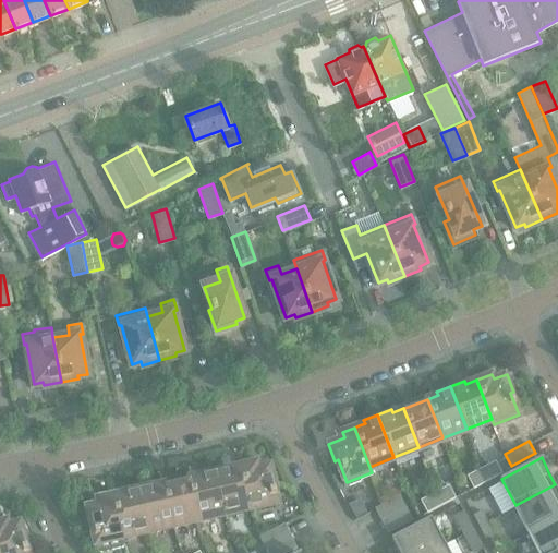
[(502,470),(496,458),(482,466),(488,478),(502,470)]
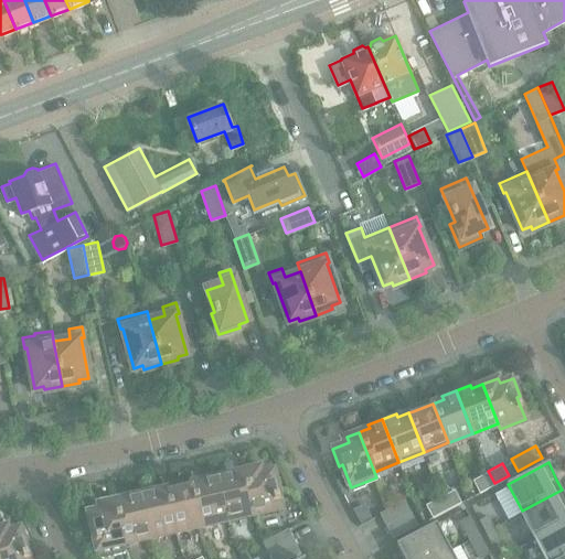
[(279,506),(276,488),(279,487),(275,470),(262,472),(260,466),(244,471),(253,512),(279,506)]
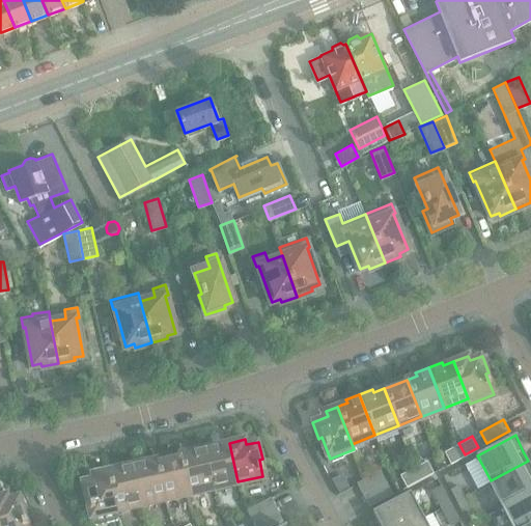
[(238,481),(229,443),(219,445),(218,442),(204,445),(214,488),(238,481)]
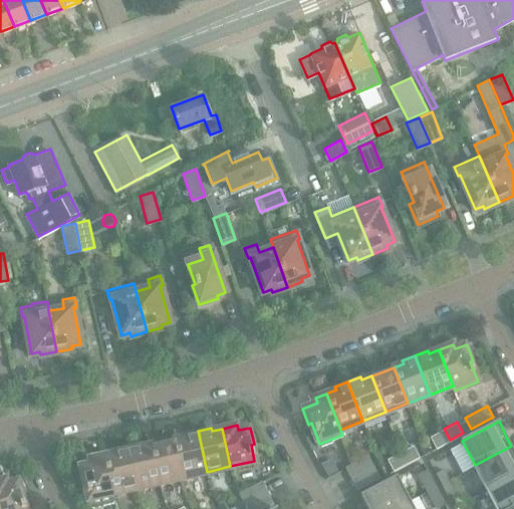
[(450,440),(444,429),(431,436),(437,447),(450,440)]
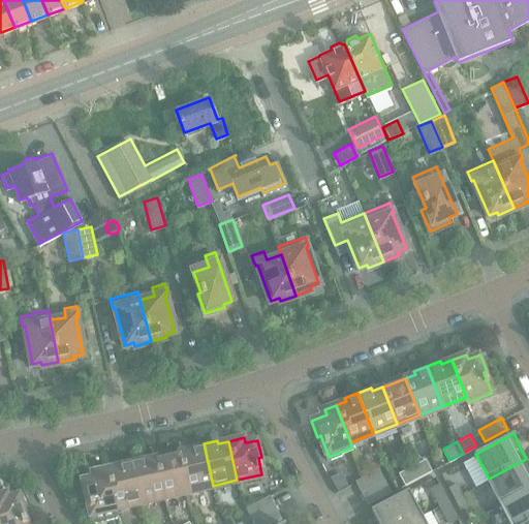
[(213,486),(204,443),(189,447),(190,450),(180,452),(188,491),(213,486)]
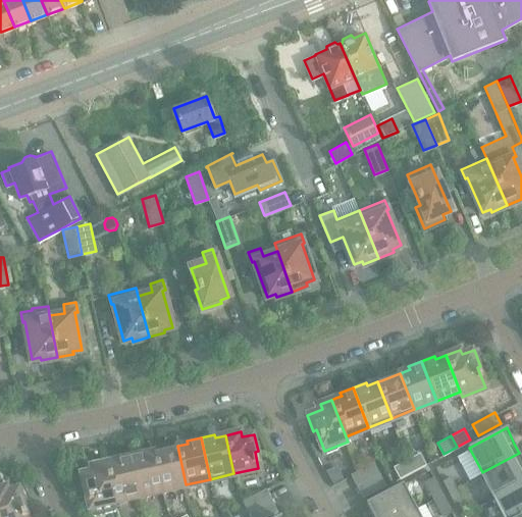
[(186,484),(177,446),(158,450),(154,451),(162,489),(186,484)]
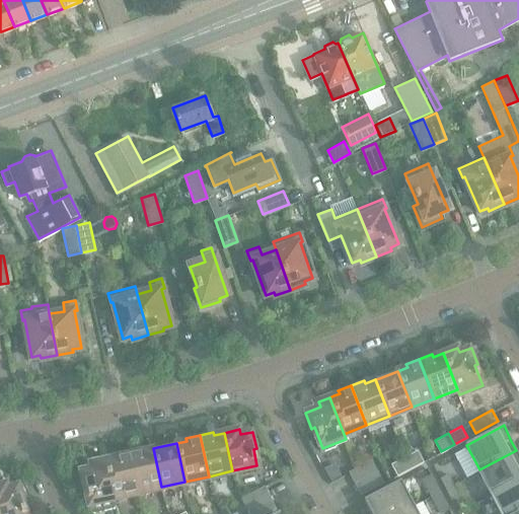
[(161,487),(153,448),(143,451),(142,448),(128,451),(138,492),(161,487)]
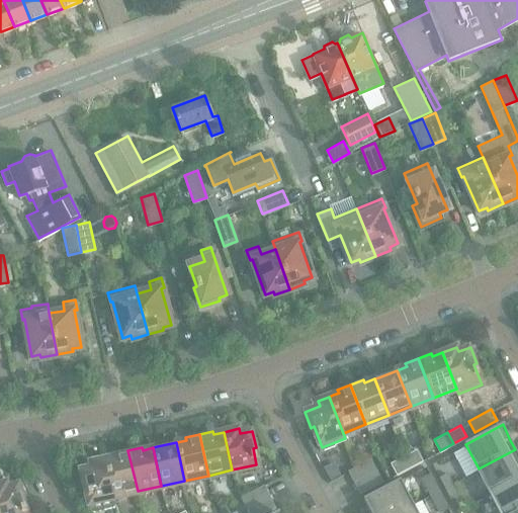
[(423,459),(417,448),(404,454),(410,466),(423,459)]
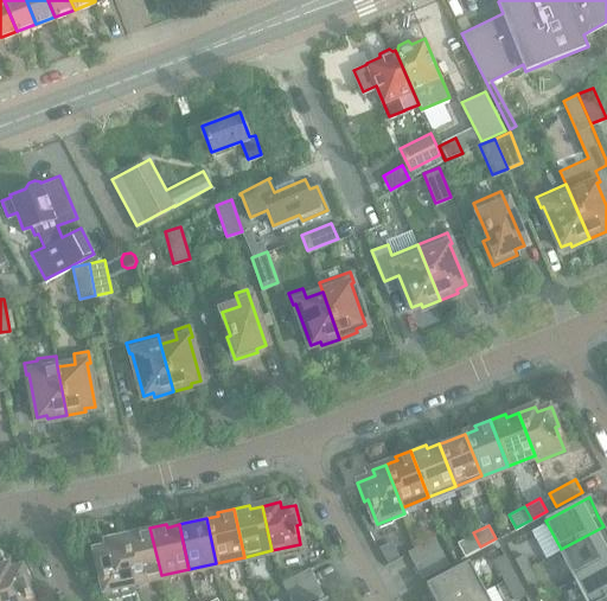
[(606,560),(606,532),(604,526),(561,549),(575,576),(606,560)]
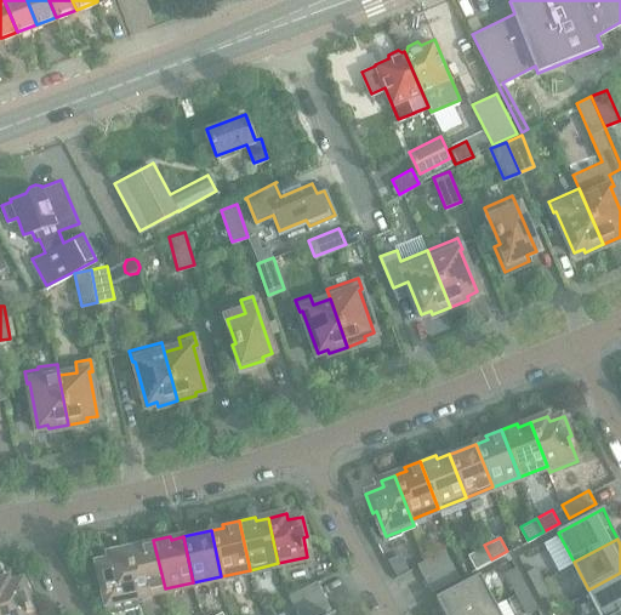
[(165,588),(153,540),(137,544),(138,547),(126,550),(136,596),(165,588)]
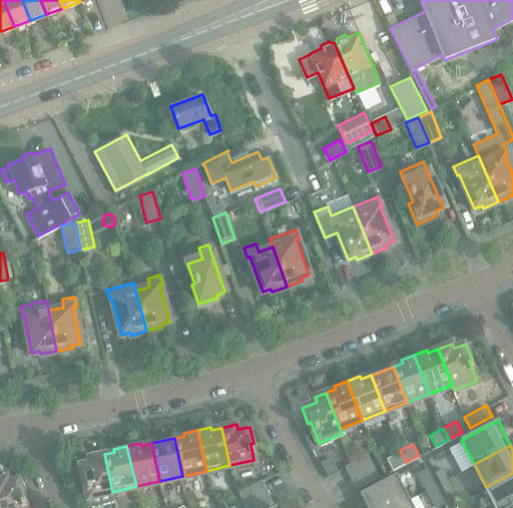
[(406,462),(400,450),(387,457),(393,468),(406,462)]
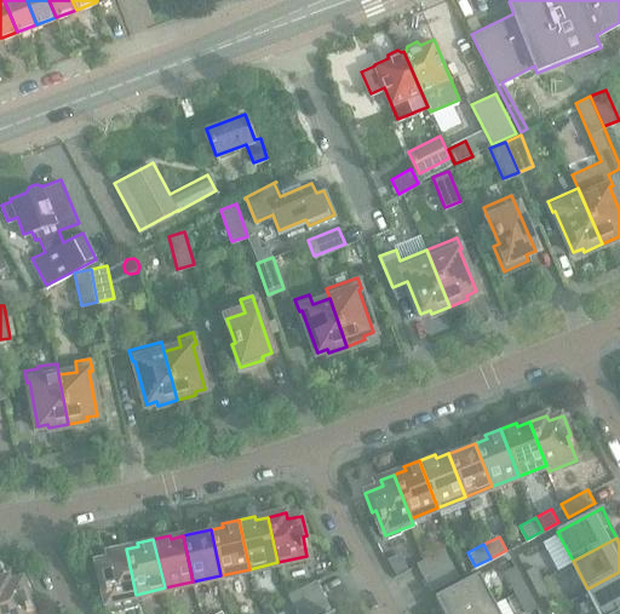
[(424,575),(451,561),(443,547),(417,562),(424,575)]
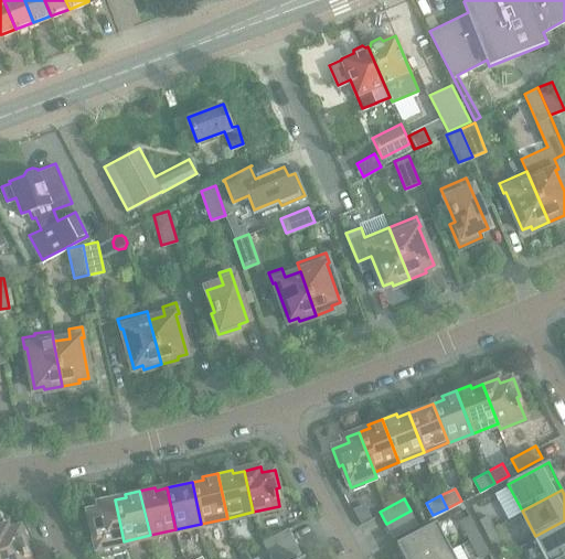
[(124,541),(115,500),(98,503),(99,509),(86,512),(89,530),(93,529),(99,556),(126,550),(124,541)]
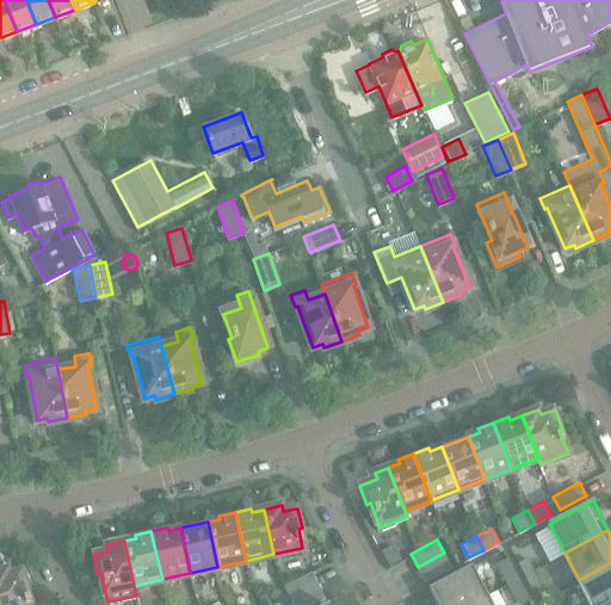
[(425,580),(451,566),(444,553),(418,567),(425,580)]
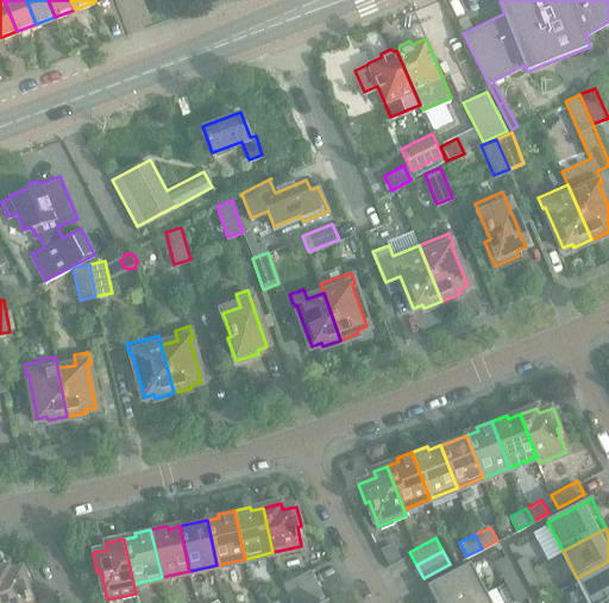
[(533,566),(526,553),(516,559),(522,571),(533,566)]
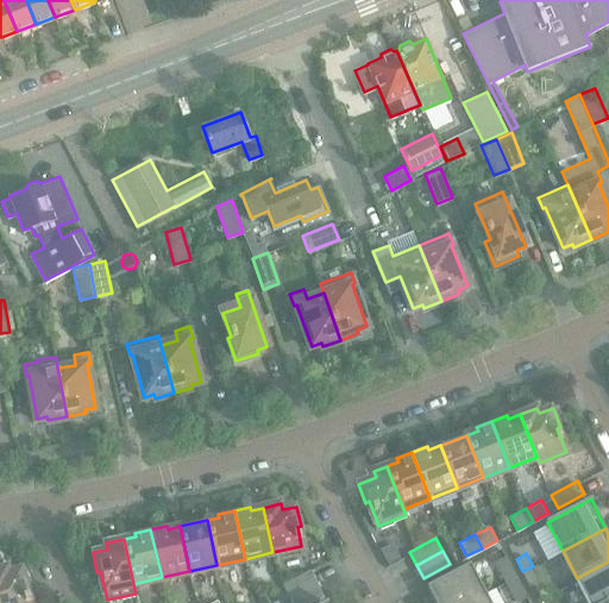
[(516,575),(508,558),(497,564),(506,580),(516,575)]
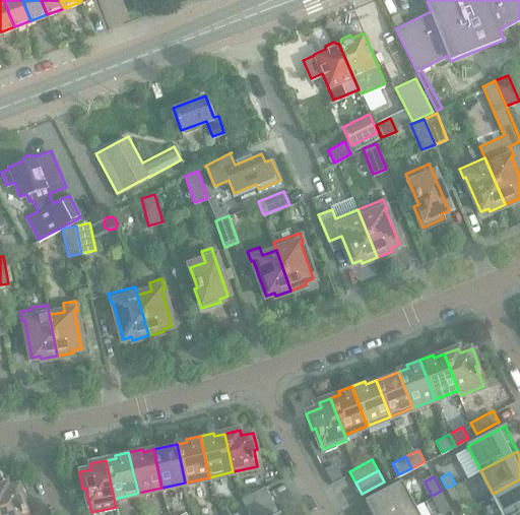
[(509,514),(519,509),(519,479),(493,494),(503,514),(509,514)]
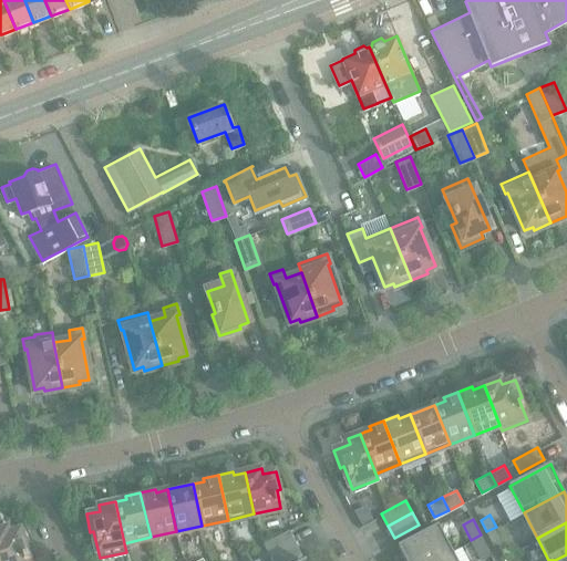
[(430,560),(452,550),(437,523),(398,544),(405,560),(430,560)]
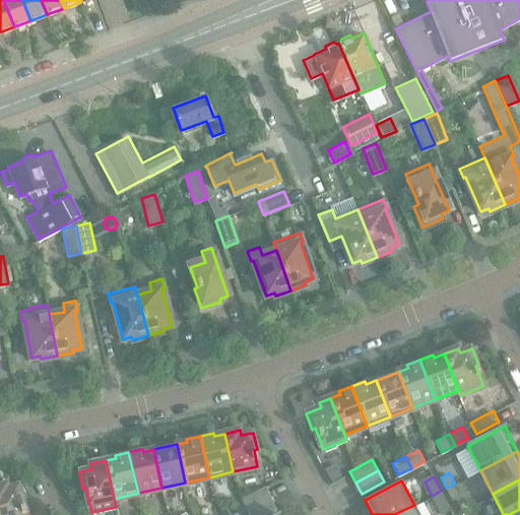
[(460,494),(455,484),(446,488),(452,499),(460,494)]
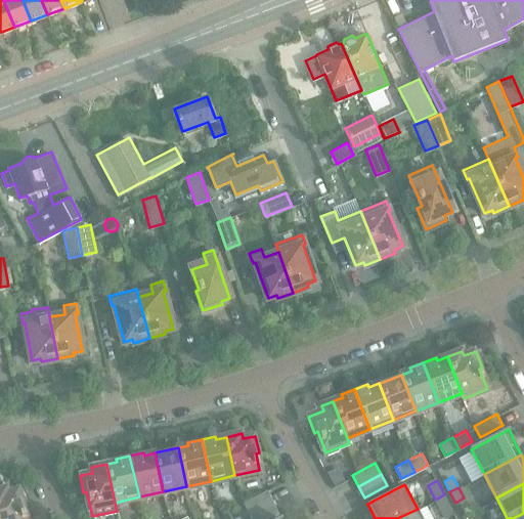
[(26,518),(23,507),(26,506),(20,489),(8,493),(6,488),(0,489),(0,518),(26,518)]
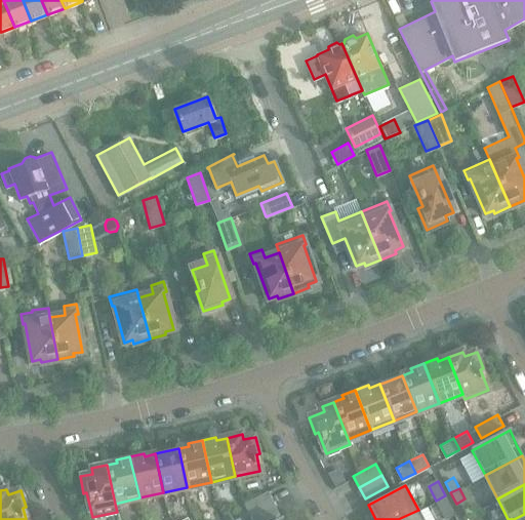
[(250,514),(274,502),(268,490),(244,502),(250,514)]
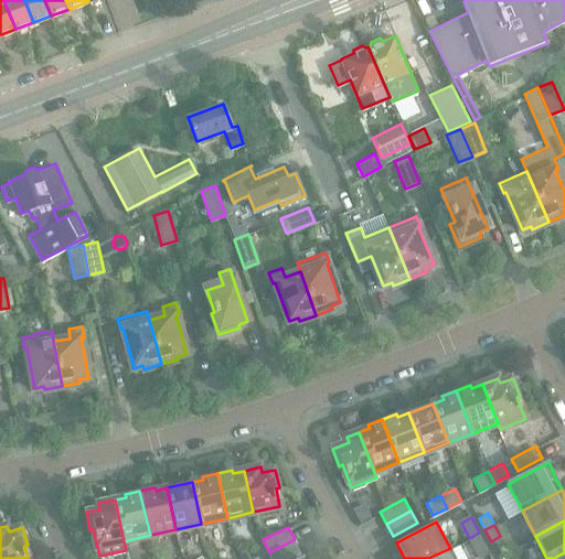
[(488,548),(479,533),(469,538),(478,554),(488,548)]
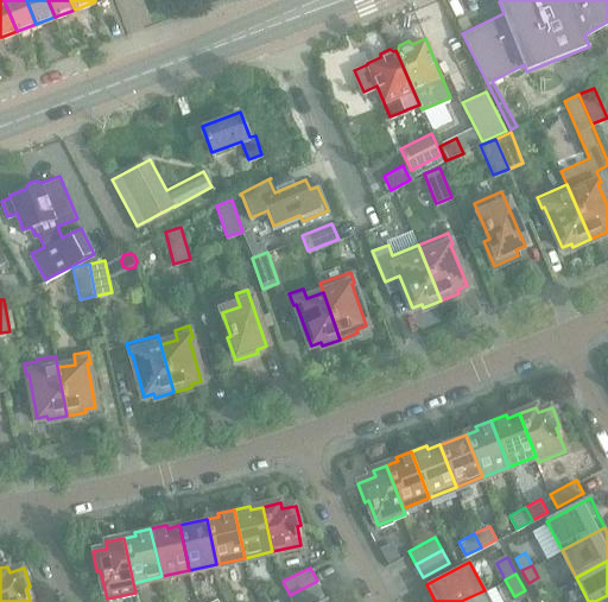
[(293,601),(308,601),(323,594),(317,581),(290,595),(293,601)]
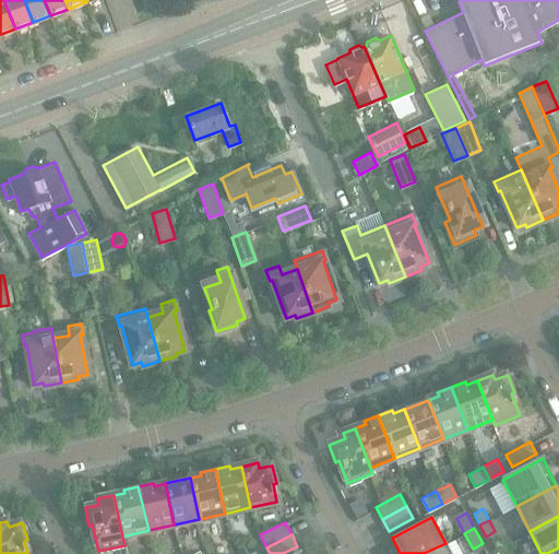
[(451,553),(445,543),(424,553),(451,553)]
